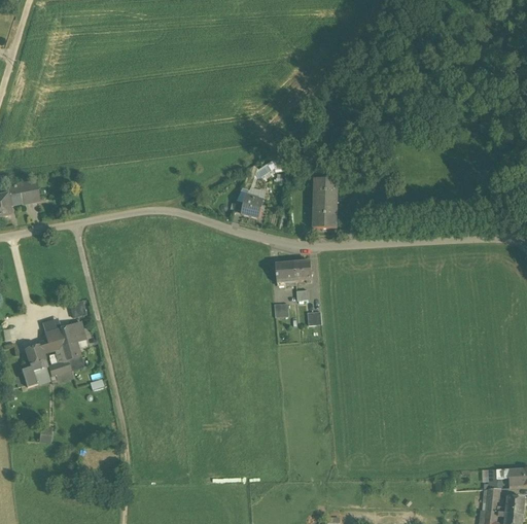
[(281,153),(258,169),(254,165),(250,168),(256,170),(254,178),(260,177),(260,178),(265,179),(276,171),(283,170),(281,153)]
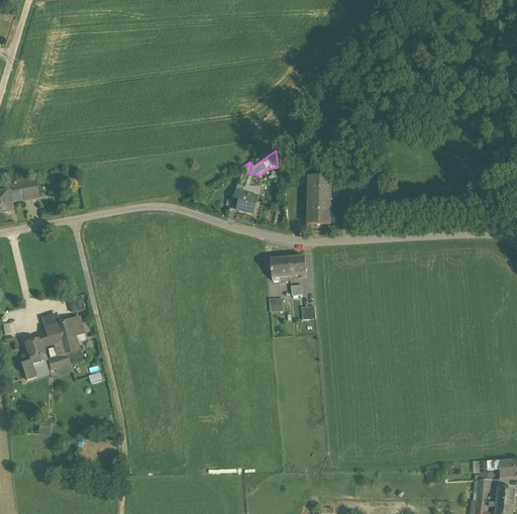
[(245,165),(238,184),(243,186),(245,186),(245,185),(249,175),(251,167),(245,165)]
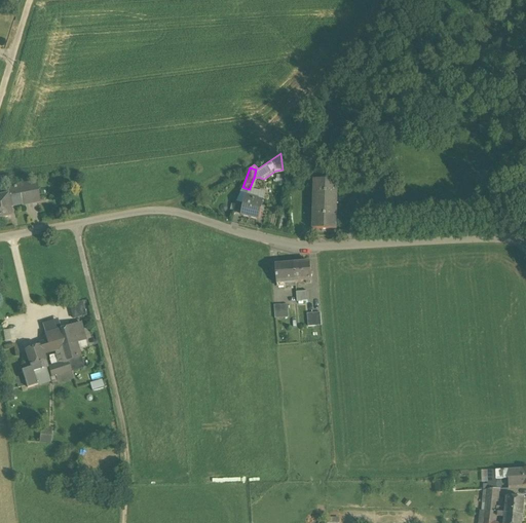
[(338,179),(313,178),(313,179),(316,179),(315,226),(312,226),(312,227),(337,227),(337,226),(334,226),(335,180),(338,180),(338,179)]
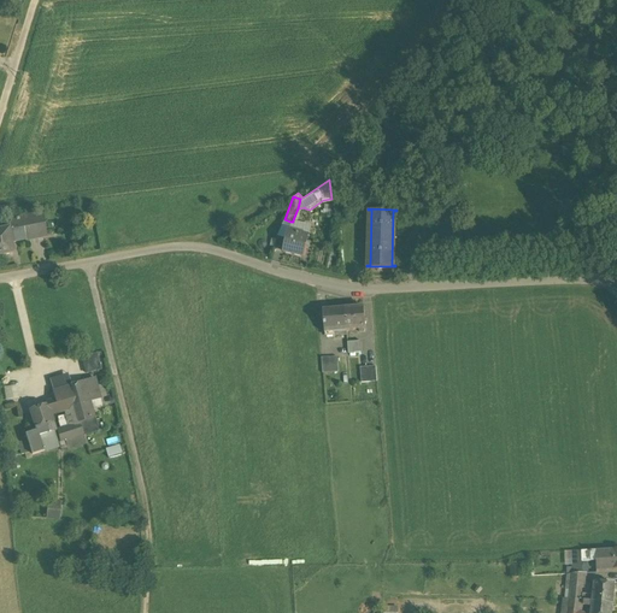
[(41,212),(33,214),(36,235),(45,234),(41,212)]
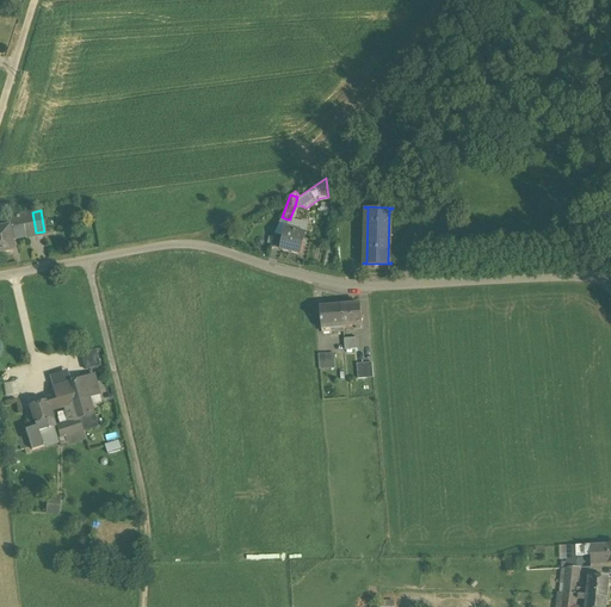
[(32,212),(6,217),(7,224),(8,224),(11,237),(36,233),(32,212)]
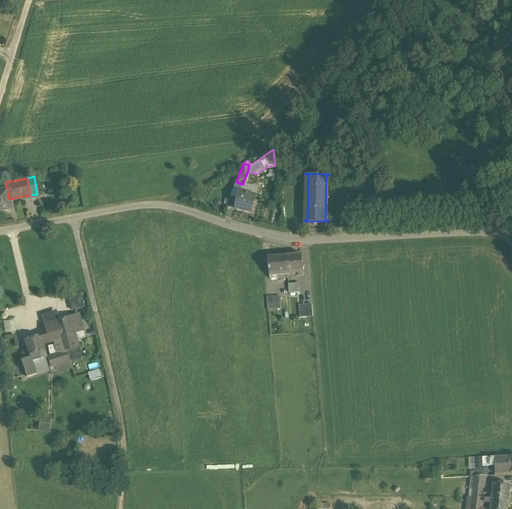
[(236,182),(230,194),(238,196),(239,190),(241,184),(236,182)]
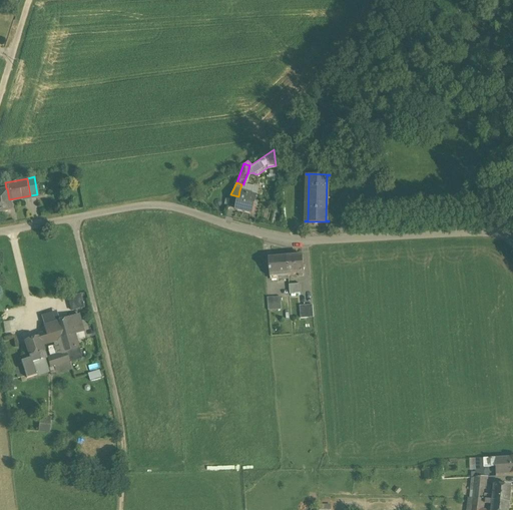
[(259,186),(243,183),(243,184),(241,184),(239,190),(257,194),(259,186)]
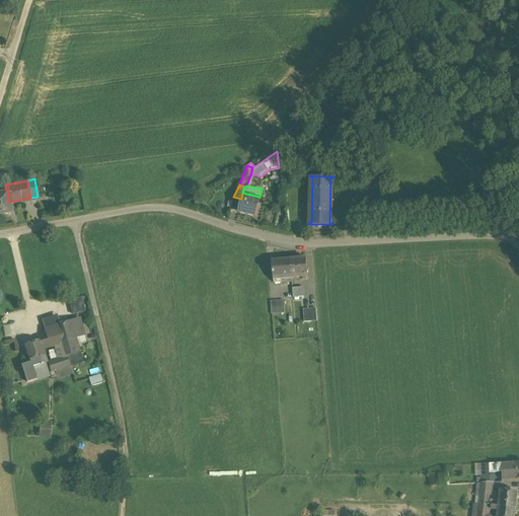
[(6,191),(0,191),(0,213),(11,212),(9,202),(7,191),(6,191)]
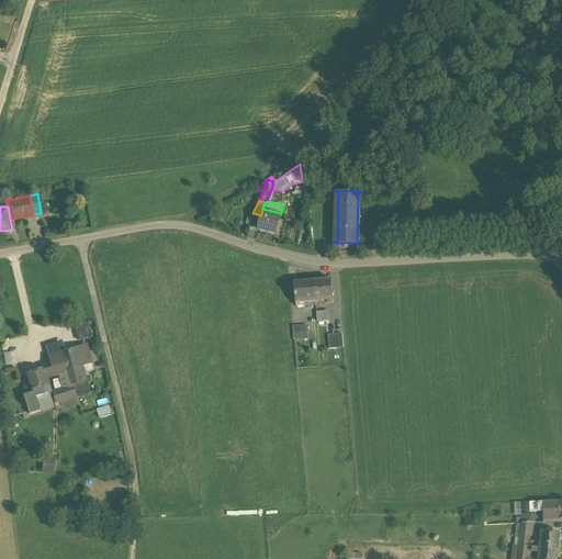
[(281,213),(262,209),(261,215),(258,227),(258,228),(277,233),(280,222),(279,222),(280,214),(281,214),(281,213)]
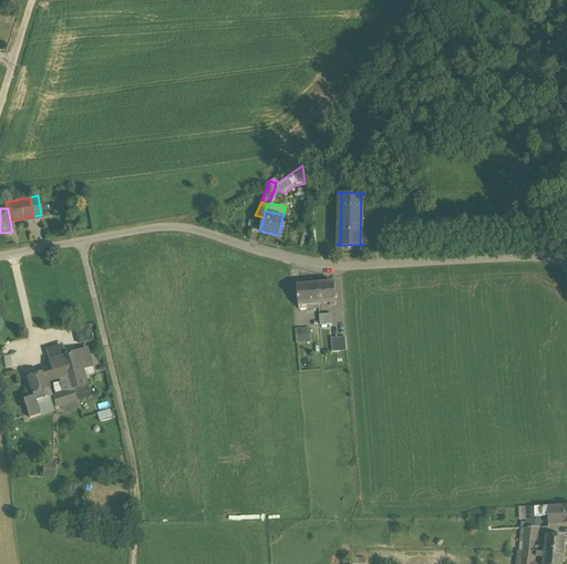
[(264,217),(255,215),(253,228),(260,229),(264,217)]
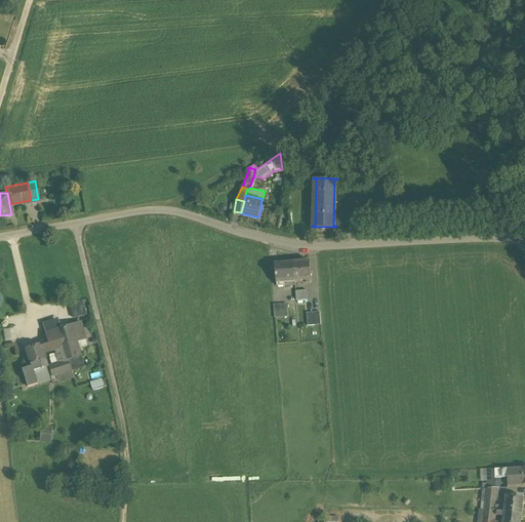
[(310,259),(293,261),(295,279),(307,279),(307,281),(311,281),(310,278),(312,278),(310,259)]
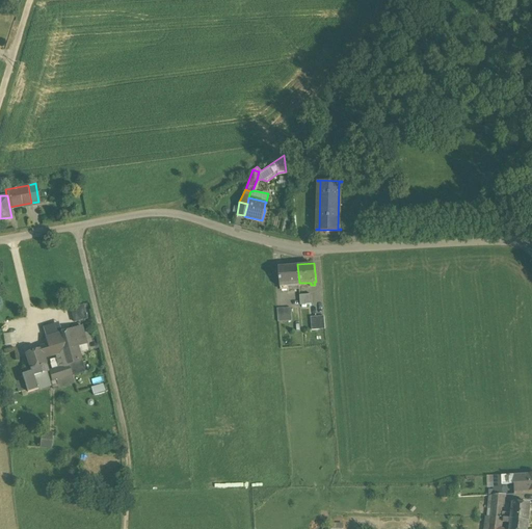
[(297,264),(278,266),(280,286),(299,284),(299,283),(297,264)]
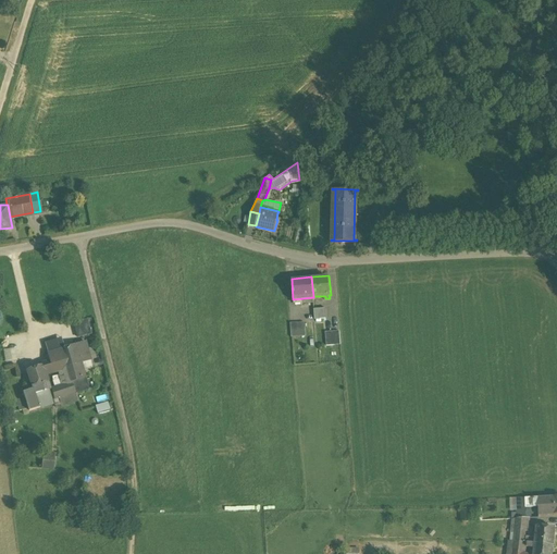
[(325,306),(313,307),(314,317),(326,316),(325,306)]
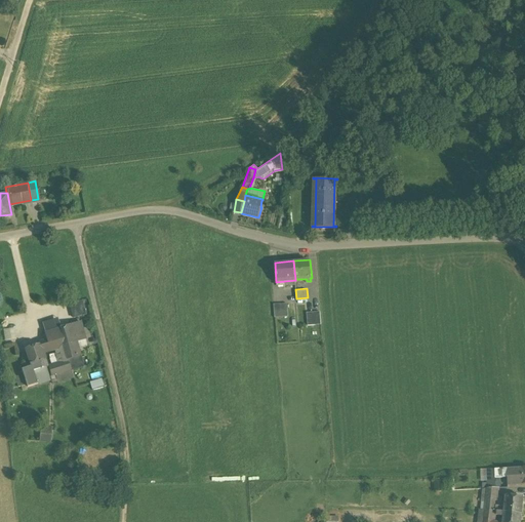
[(83,298),(70,302),(74,315),(86,312),(83,298)]
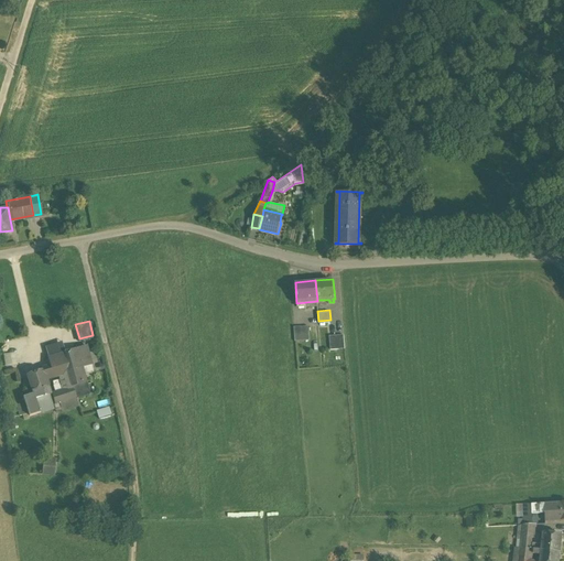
[(308,324),(294,325),(295,340),(308,338),(308,324)]
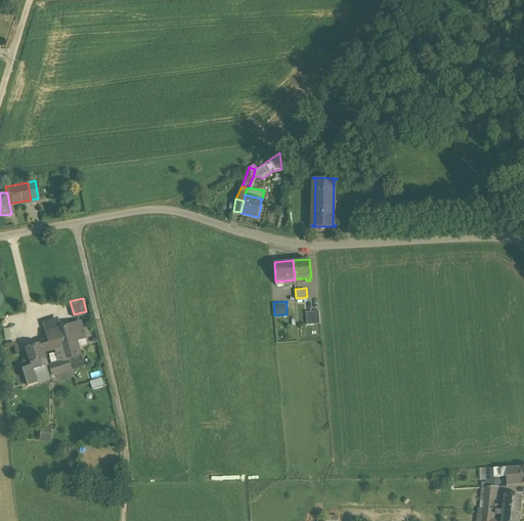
[(319,309),(306,310),(307,322),(320,321),(319,309)]
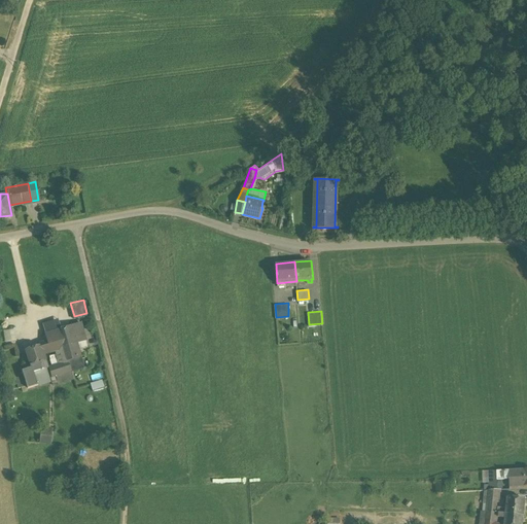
[(79,320),(58,327),(63,345),(67,359),(68,359),(80,356),(81,356),(76,340),(84,338),(79,320)]
